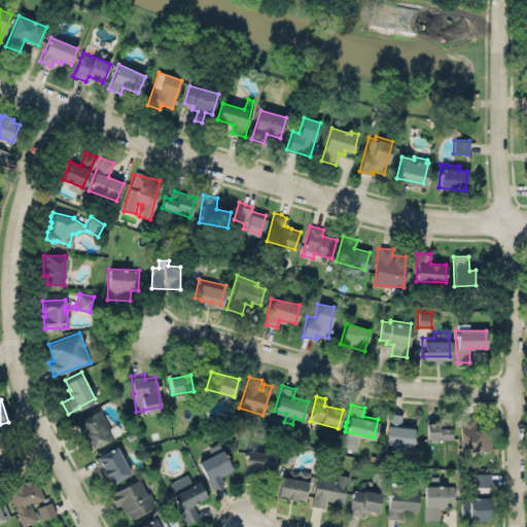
[(77,418),(92,411),(99,409),(113,436),(105,438),(92,446),(89,441),(84,434),(85,434),(83,430),(80,432),(74,421),(78,419),(77,418)]
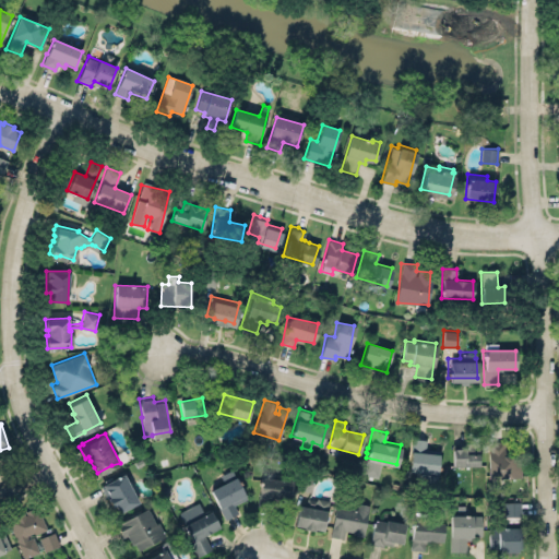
[(426,439),(411,439),(409,474),(438,475),(439,450),(426,449),(426,439)]
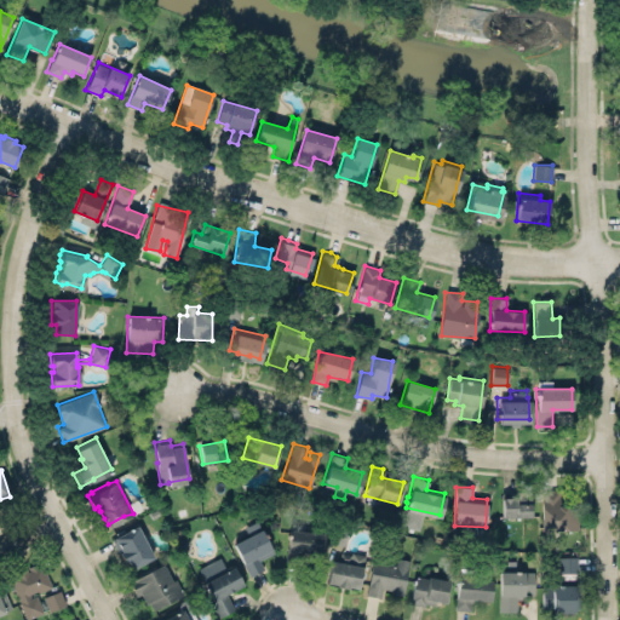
[(540,487),(560,487),(560,501),(577,501),(578,527),(541,527),(540,487)]
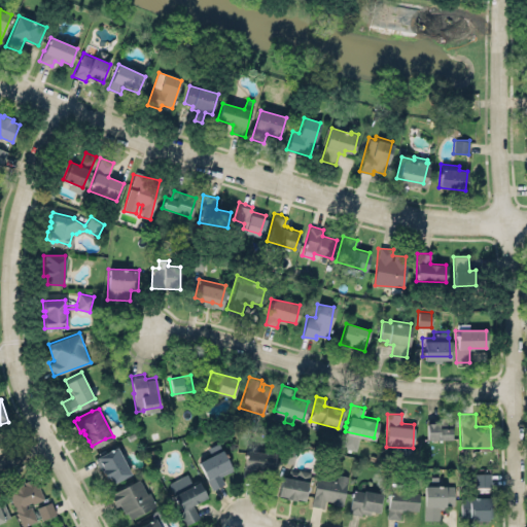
[(426,420),(426,440),(451,438),(450,416),(441,415),(436,416),(436,420),(433,420),(431,419),(426,420)]
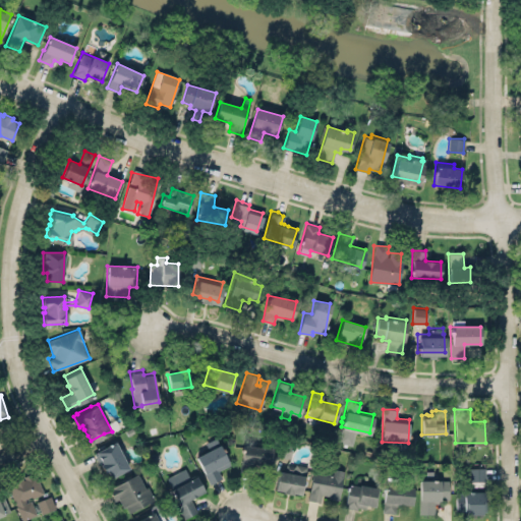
[(205,442),(216,437),(219,443),(230,464),(219,470),(222,478),(210,484),(204,472),(205,471),(195,455),(208,449),(205,442)]
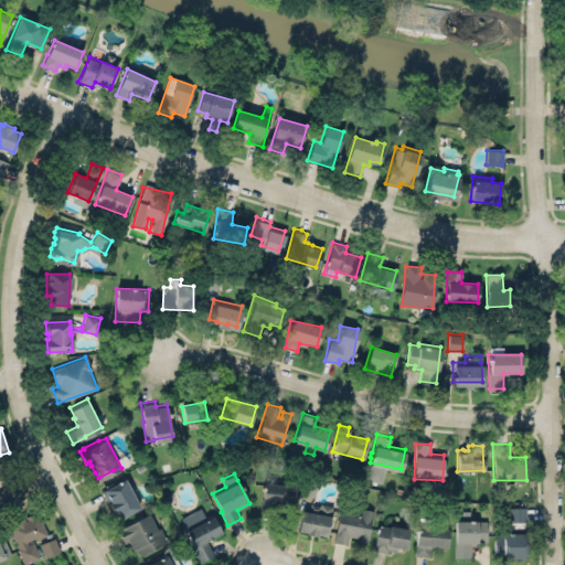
[(139,510),(127,479),(103,489),(115,520),(139,510)]
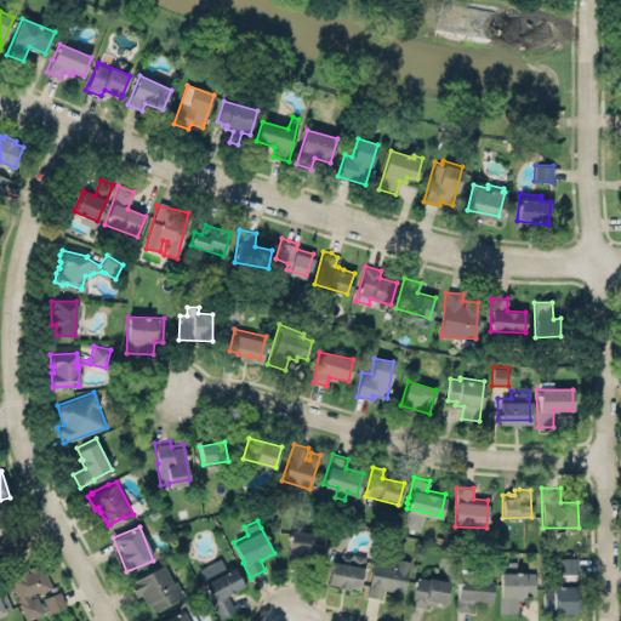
[(283,563),(301,565),(303,552),(323,554),(325,531),(288,527),(283,563)]
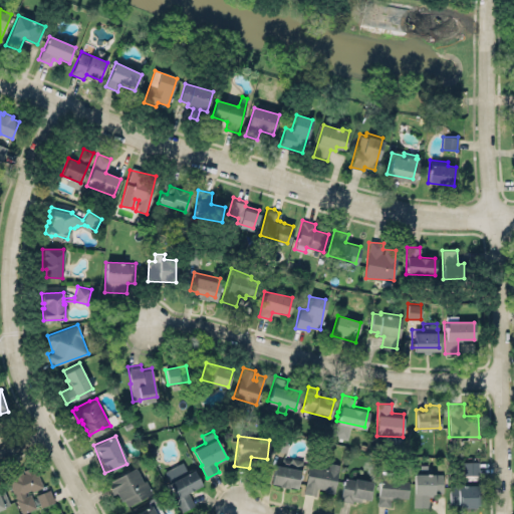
[(270,484),(297,489),(302,460),(282,456),(280,466),(274,464),(270,484)]
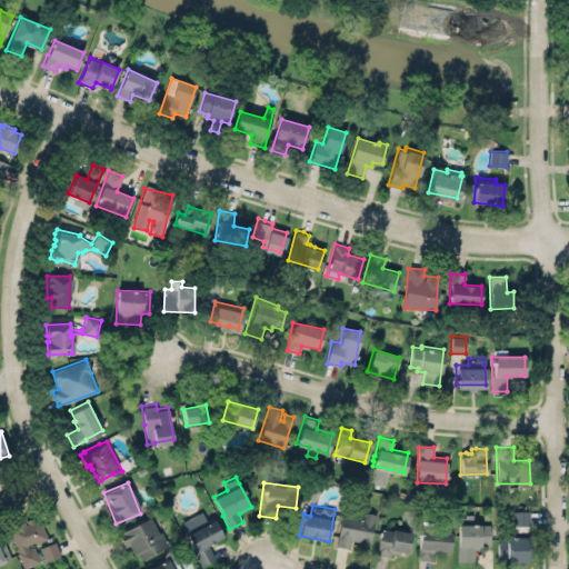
[(529,511),(512,510),(512,526),(529,526),(529,511)]
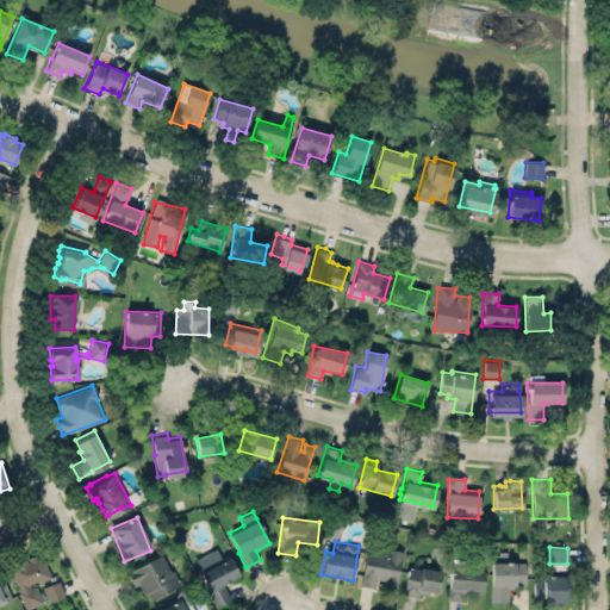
[(230,556),(222,560),(217,548),(194,558),(215,607),(230,601),(223,583),(238,577),(230,556)]
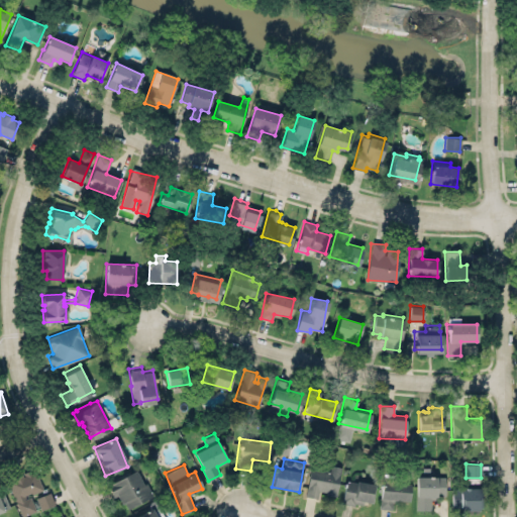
[(330,464),(335,464),(341,467),(335,495),(326,493),(326,491),(318,490),(317,497),(305,495),(311,467),(329,470),(330,464)]
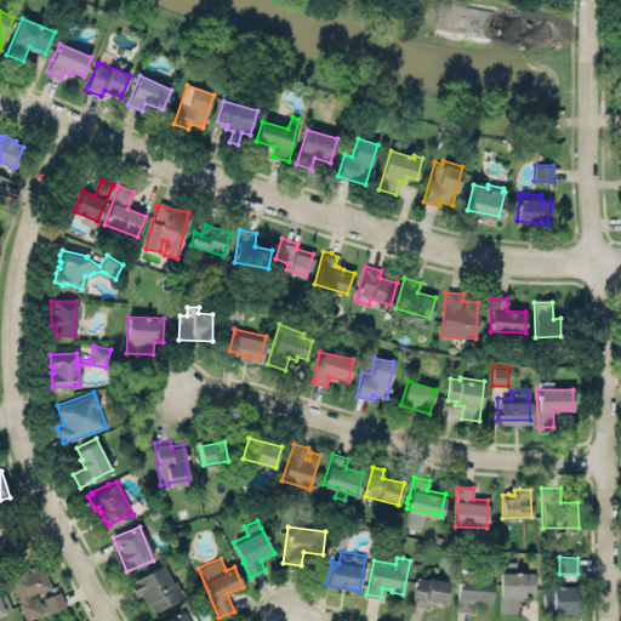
[(51,587),(41,563),(9,575),(26,620),(41,614),(34,594),(51,587)]
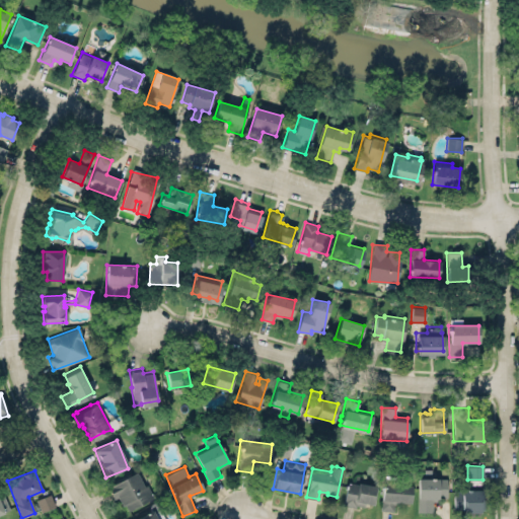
[(126,511),(152,500),(140,471),(108,485),(115,500),(120,498),(126,511)]
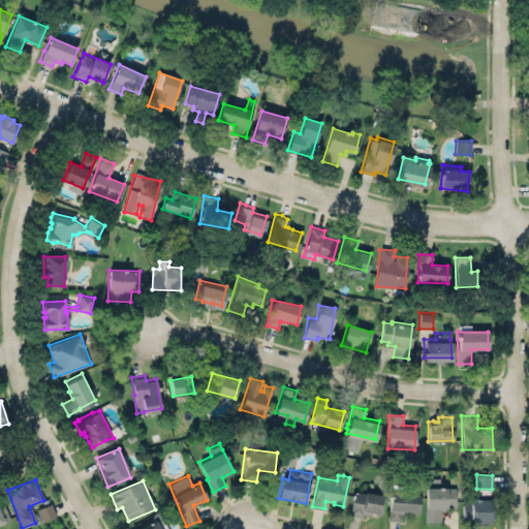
[(425,522),(440,522),(440,509),(456,509),(456,488),(426,488),(425,522)]
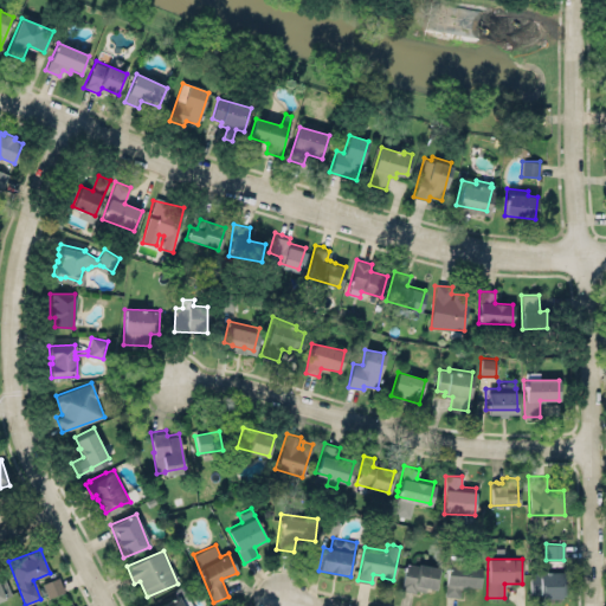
[(443,594),(445,561),(481,563),(479,584),(469,582),(468,588),(459,588),(458,595),(443,594)]
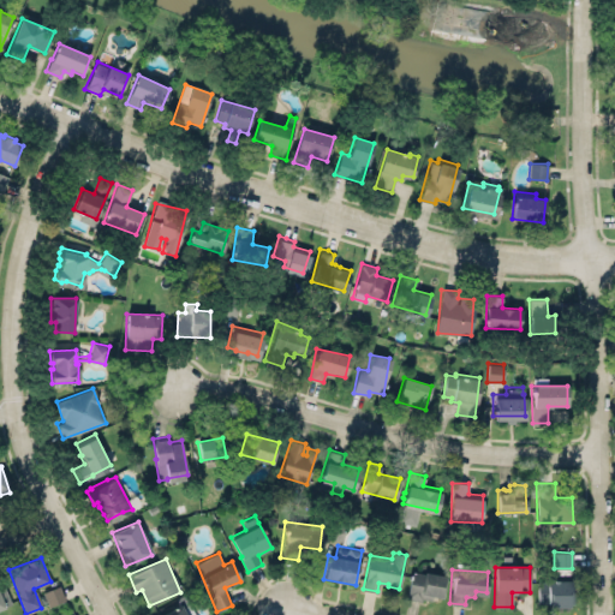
[(407,597),(442,601),(445,574),(410,571),(407,597)]
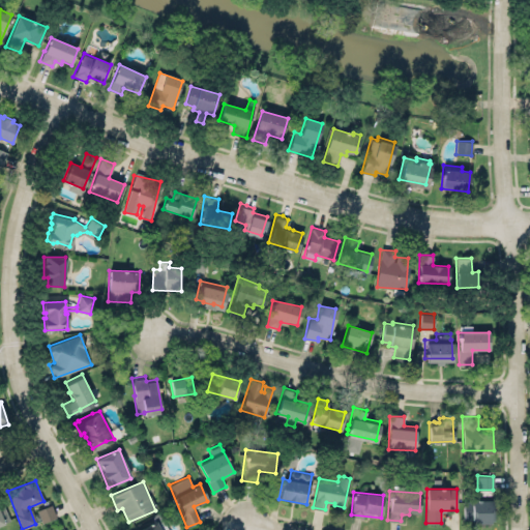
[(463,523),(493,522),(493,500),(463,500),(463,523)]
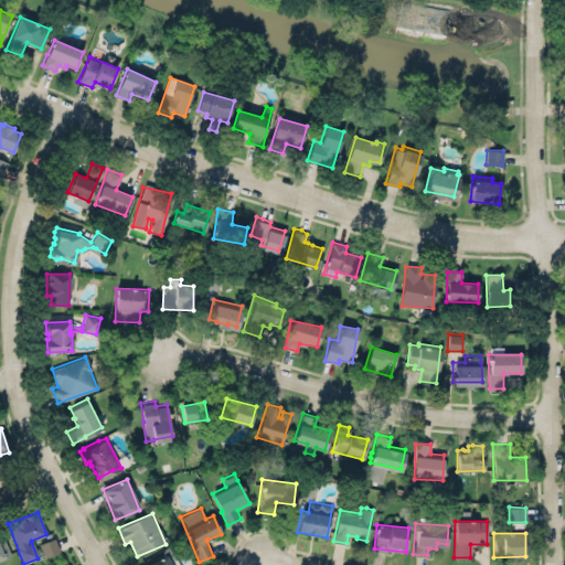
[(0,556),(9,553),(3,537),(0,539),(0,556)]
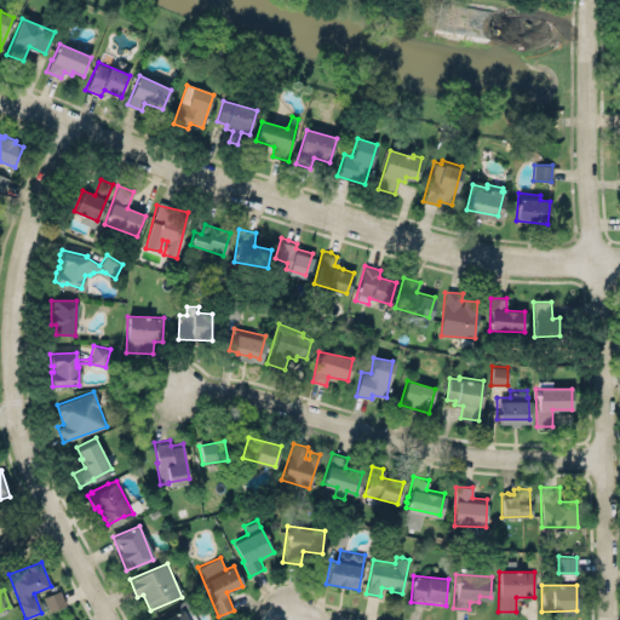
[(42,597),(49,612),(65,604),(59,590),(42,597)]
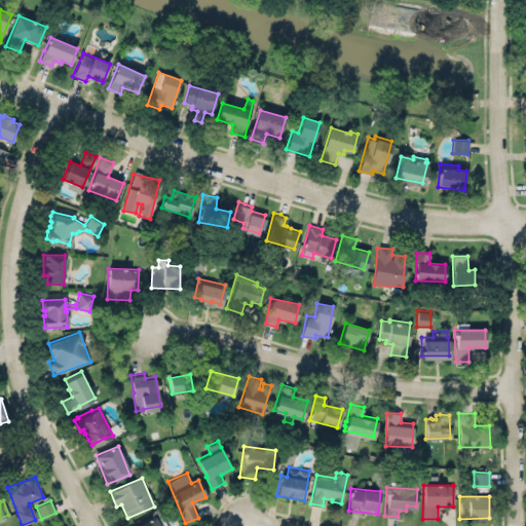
[(159,525),(132,525),(154,515),(159,525)]
